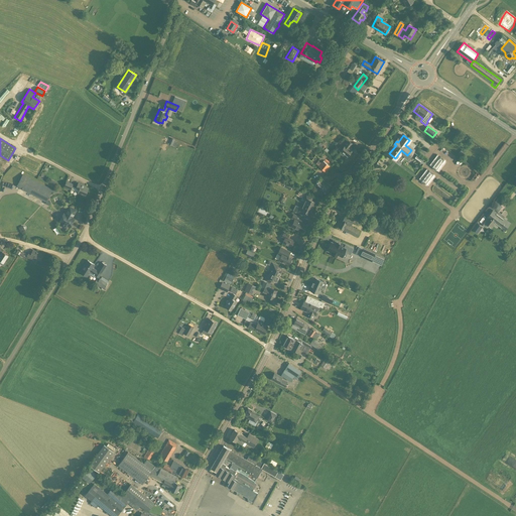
[(348,156),(352,151),(349,148),(352,144),(348,141),(341,150),(348,156)]
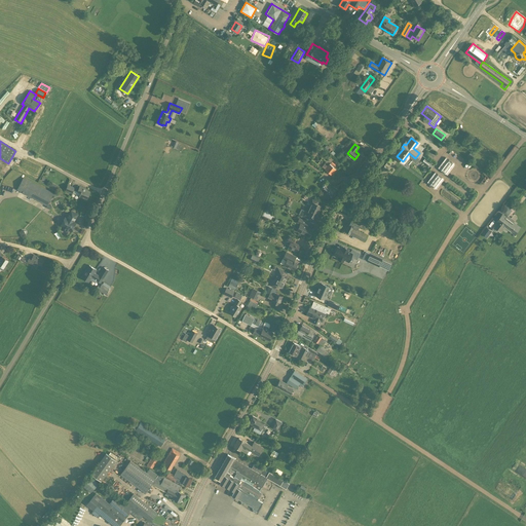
[(421,154),(416,160),(421,164),(425,157),(421,154)]
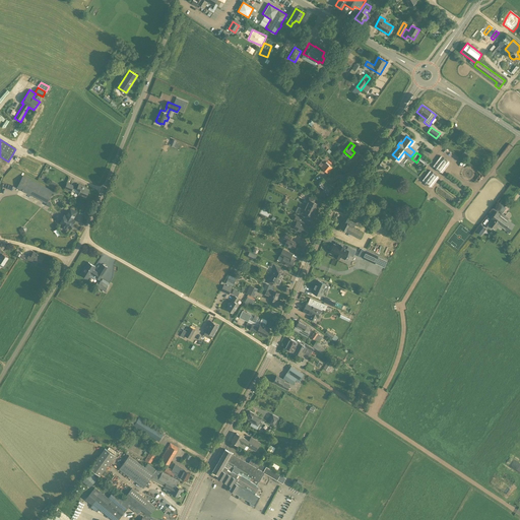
[(448,161),(442,156),(441,155),(433,166),(434,167),(441,172),(442,173),(450,163),(448,161)]
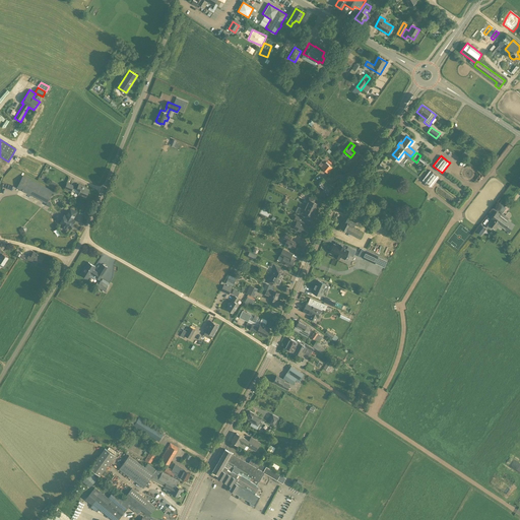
[(321,168),(328,174),(332,168),(325,163),(321,168)]
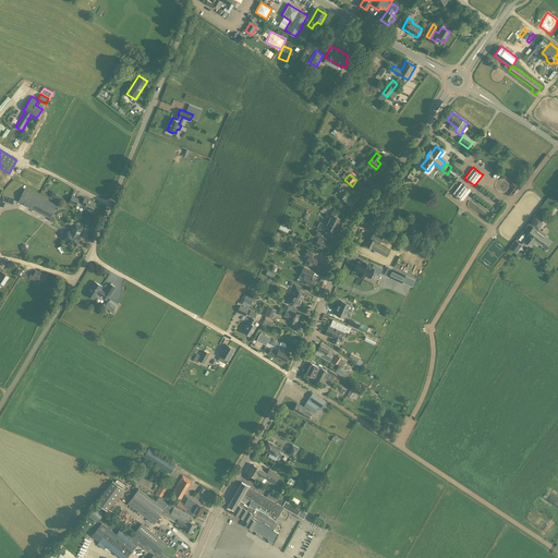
[(461,182),(453,193),(455,194),(462,199),(463,201),(471,190),(470,189),(463,183),(461,182)]
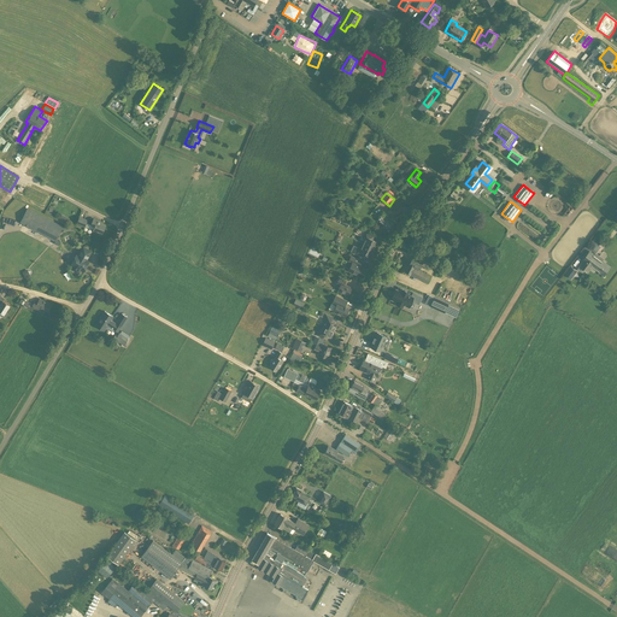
[(63,227),(28,207),(19,223),(56,242),(63,227)]
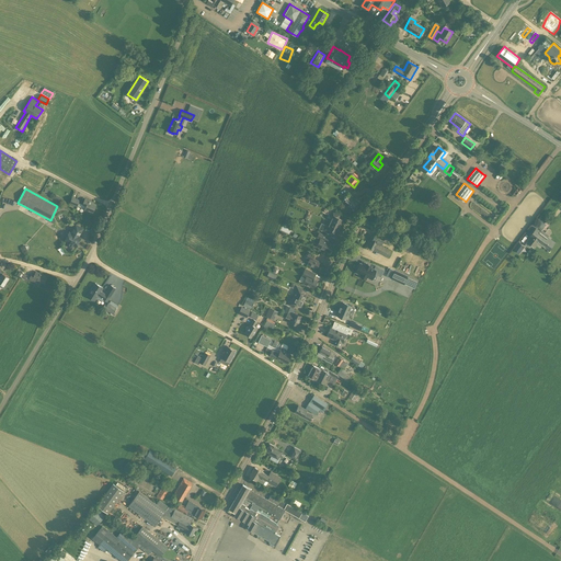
[(355,210),(361,203),(354,198),(353,199),(347,195),(343,201),(350,205),(348,206),(355,210)]
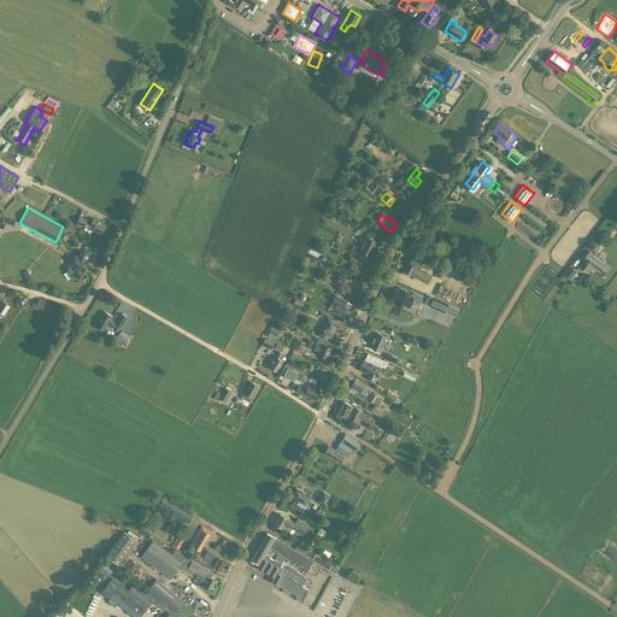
[(80,217),(77,223),(84,227),(88,219),(80,217)]
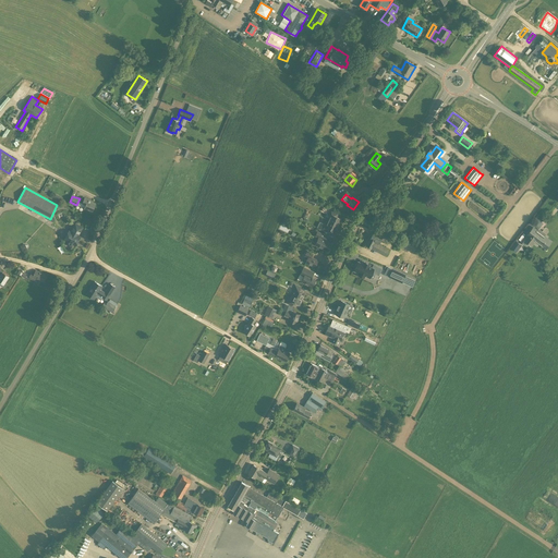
[(84,208),(93,211),(96,204),(92,202),(92,201),(85,197),(82,204),(85,205),(84,208)]
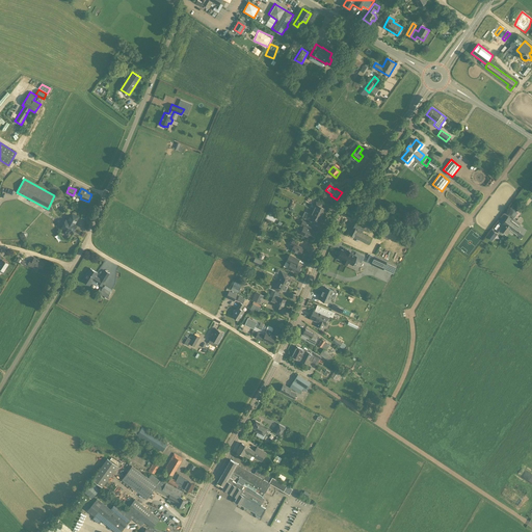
[(312,205),(315,207),(313,211),(322,215),(325,209),(321,207),(323,203),(315,198),(312,205)]
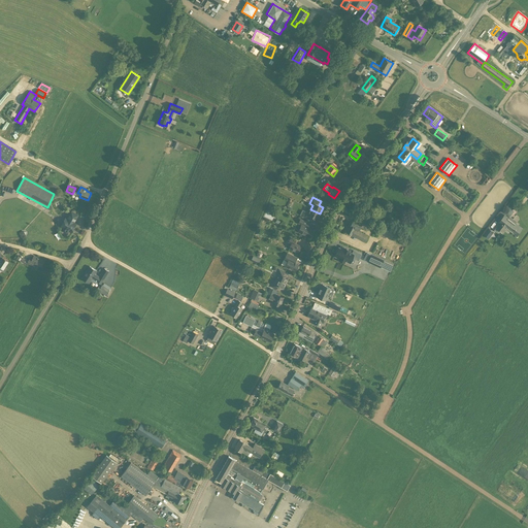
[(311,221),(314,218),(317,219),(320,213),(310,209),(309,212),(306,211),(303,217),(311,221)]
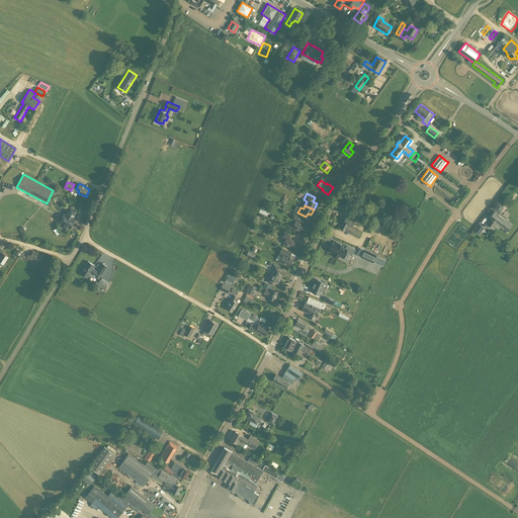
[(66,214),(64,214),(60,222),(70,228),(75,220),(73,219),(77,211),(70,207),(66,214)]
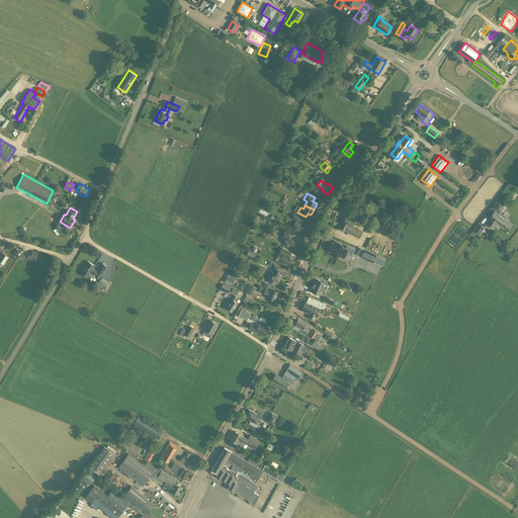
[(496,224),(502,217),(495,211),(489,219),(490,219),(486,224),(493,229),(495,226),(496,224)]
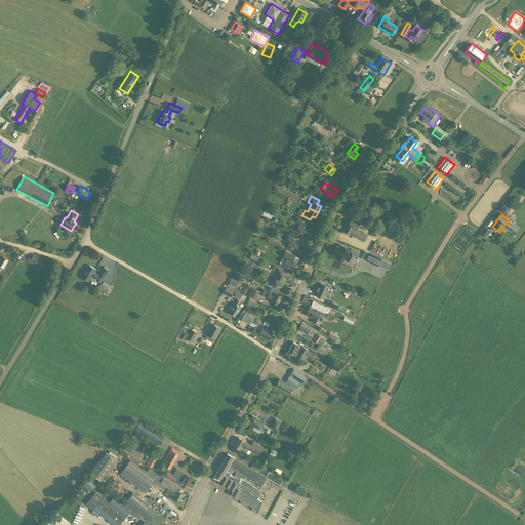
[(296,221),(299,224),(296,231),(308,236),(312,229),(306,227),(308,221),(298,217),(296,221)]
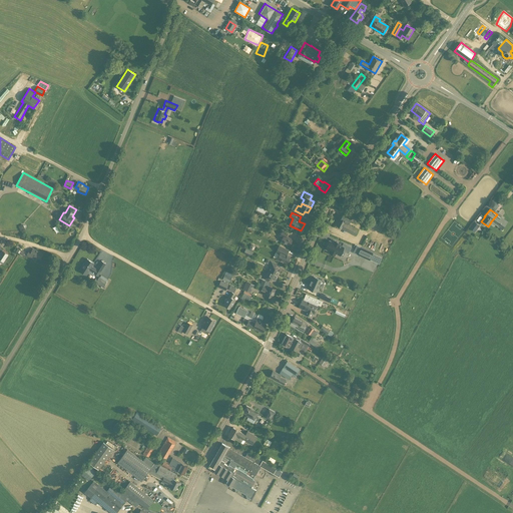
[(337,225),(341,227),(356,236),(359,230),(349,223),(352,217),(343,213),(337,225)]
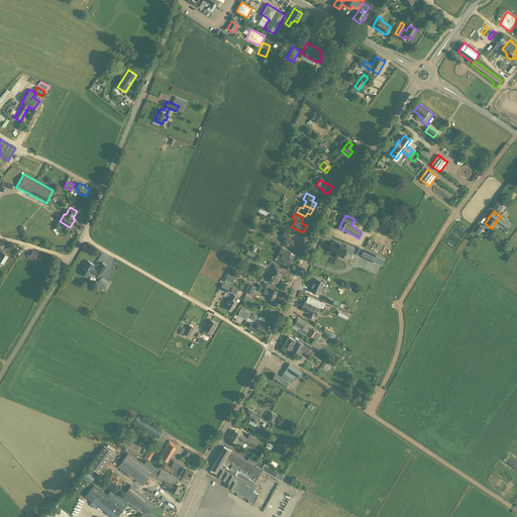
[(495,223),(494,225),(498,228),(499,226),(505,231),(511,223),(504,219),(501,216),(495,223)]
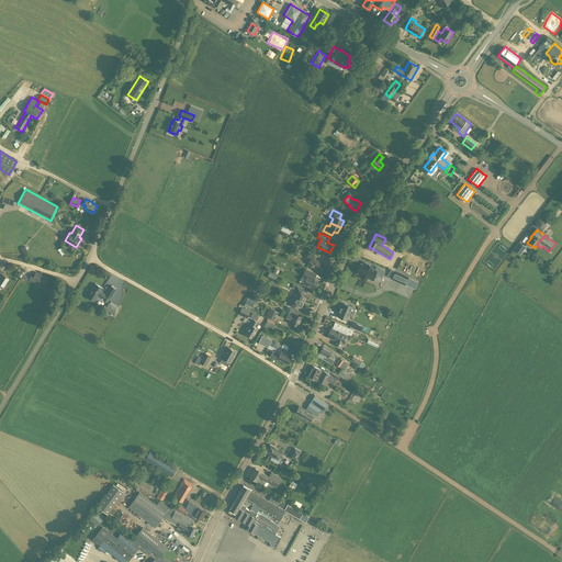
[(520,243),(515,250),(520,254),(525,247),(520,243)]
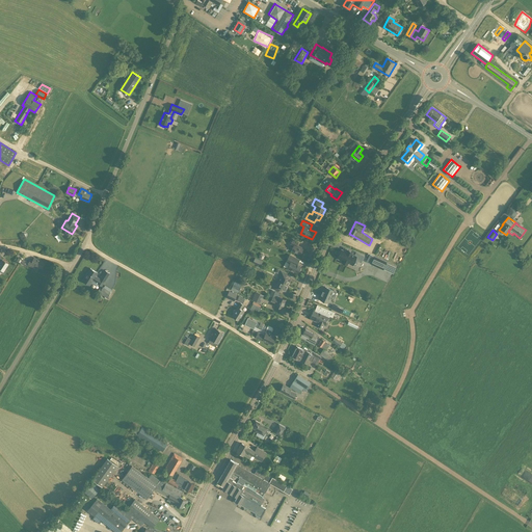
[(290,244),(293,246),(291,250),(300,255),(303,248),(297,245),(299,242),(292,239),(290,244)]
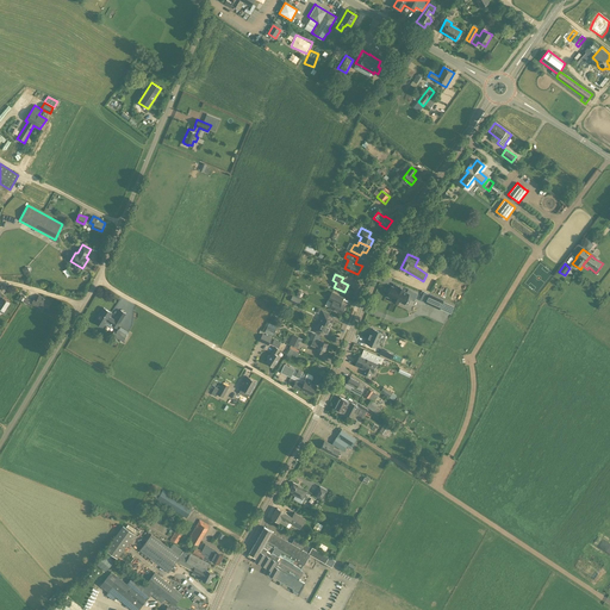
[(417,293),(409,290),(408,293),(403,292),(403,291),(397,288),(397,290),(392,287),(391,288),(390,288),(388,290),(387,292),(387,293),(387,294),(388,294),(387,296),(393,298),(392,300),(398,303),(398,302),(404,304),(406,298),(414,300),(417,293)]
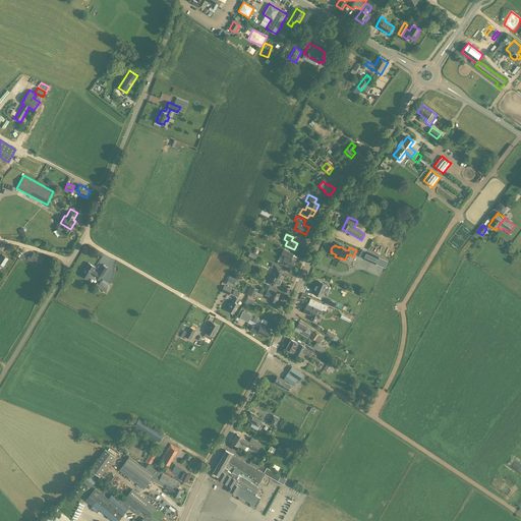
[(295,264),(294,262),(295,261),(291,259),(293,253),(284,249),(280,256),(284,258),(282,263),(292,268),(293,266),(294,265),(295,264)]
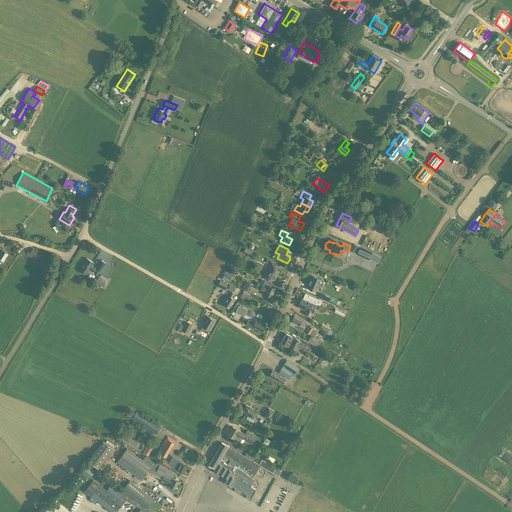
[(372,252),(360,246),(357,254),(369,260),(372,252)]
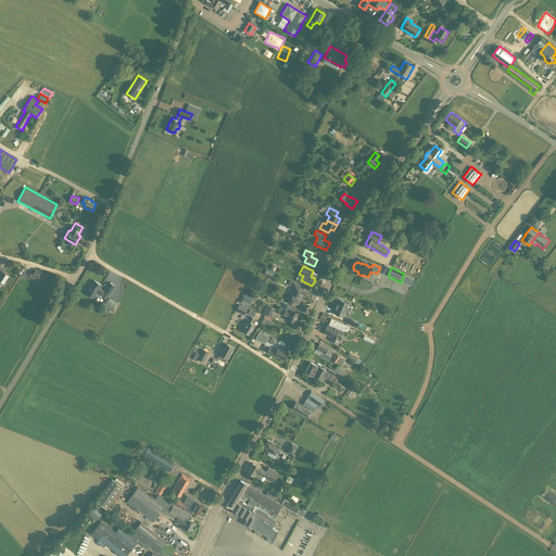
[(0,280),(3,283),(9,275),(0,268),(0,280)]
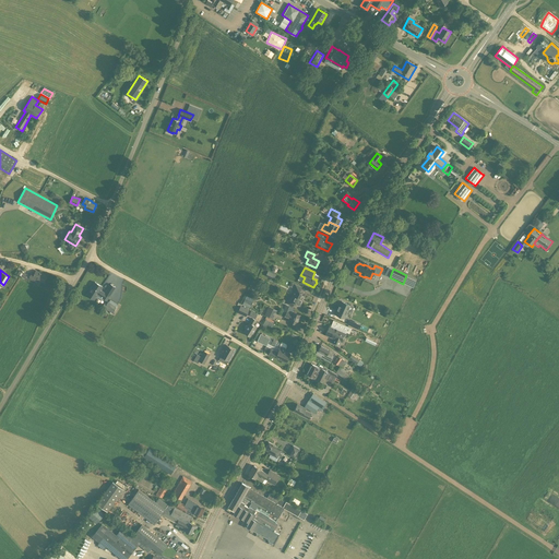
[(35,282),(36,280),(43,283),(46,275),(36,271),(34,274),(32,273),(31,275),(28,278),(35,282)]
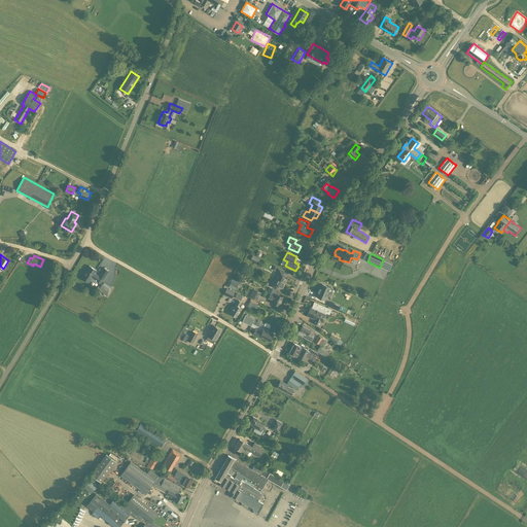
[(92,277),(96,280),(96,281),(101,284),(109,271),(104,268),(99,276),(95,273),(97,271),(90,266),(81,278),(89,282),(92,277)]
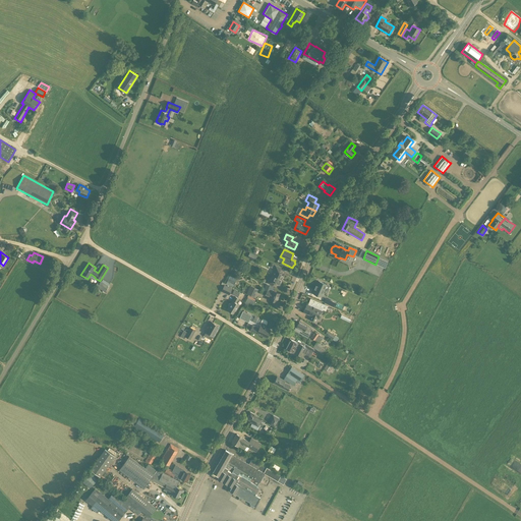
[(272,271),(275,272),(273,276),(282,280),(285,274),(280,271),(281,268),(275,265),(272,271)]
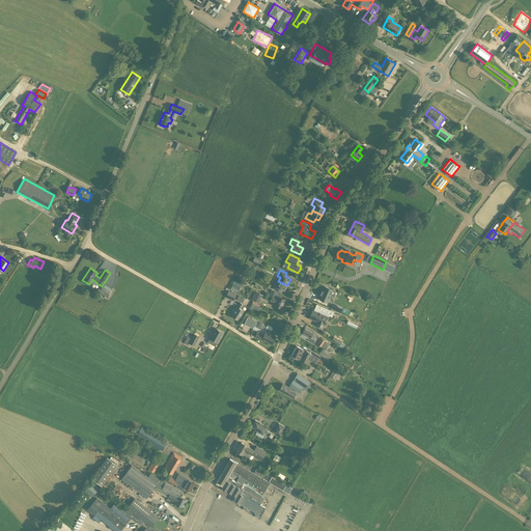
[(238,292),(242,283),(234,280),(230,289),(238,292)]
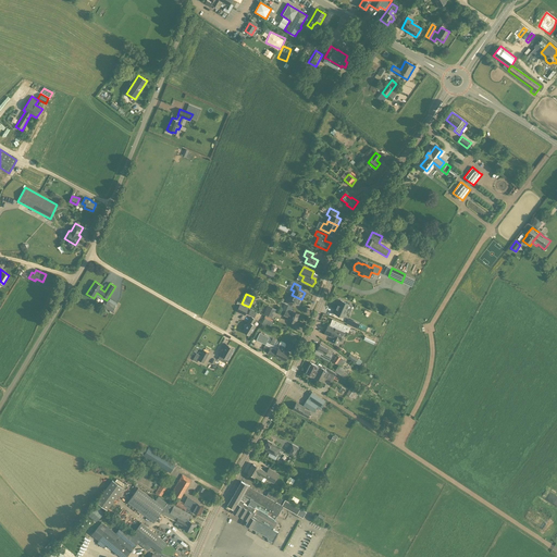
[(292,306),(293,301),(298,305),(301,299),(292,295),(291,297),(288,296),(285,302),(292,306)]
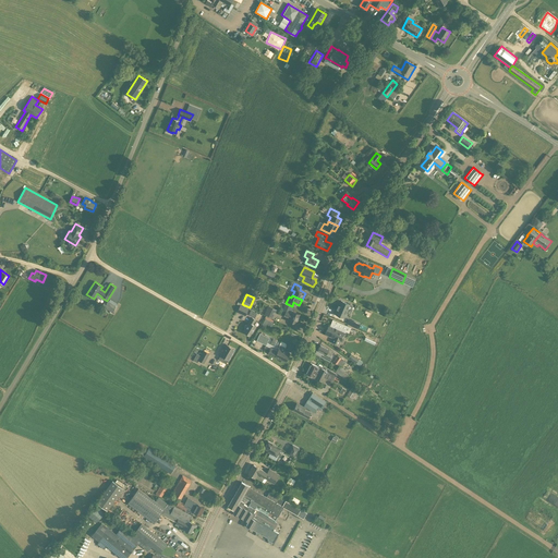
[(106,304),(105,303),(102,306),(109,311),(106,316),(109,317),(114,310),(117,312),(119,307),(117,306),(108,301),(106,304)]
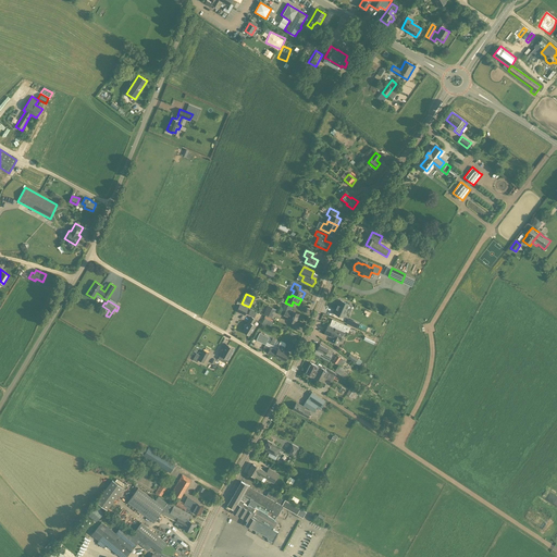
[(349,304),(341,300),(338,305),(337,305),(336,308),(336,309),(335,313),(344,318),(349,304)]
